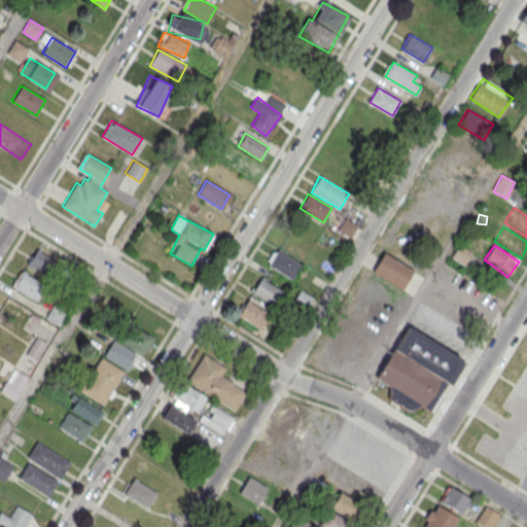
[(472,253),(459,246),(451,259),(464,268),(472,253)]
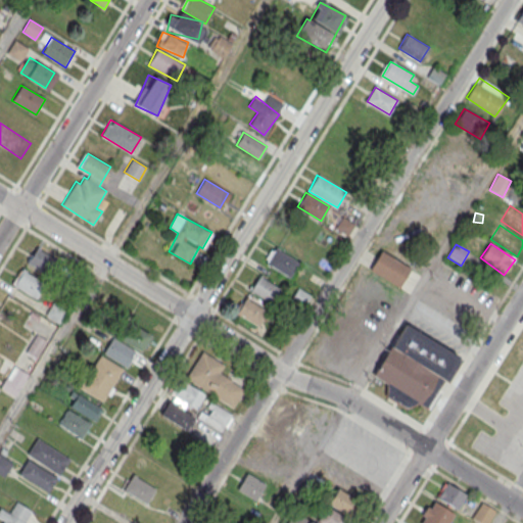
[(58,262),(36,247),(27,263),(49,276),(58,262)]
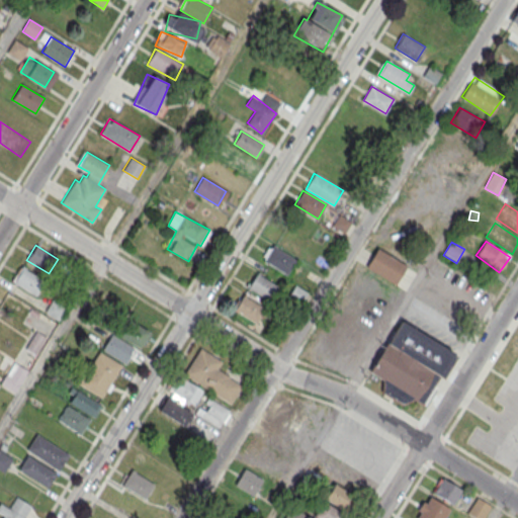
[(264,260),(273,246),(296,260),(287,274),(264,260)]
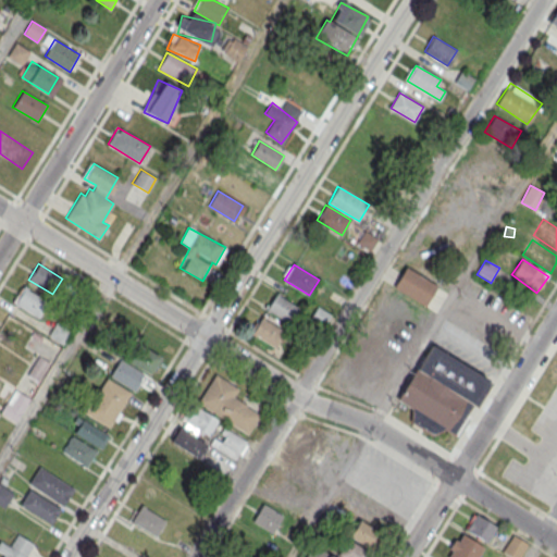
[(394,286),(406,267),(436,285),(424,305),(394,286)]
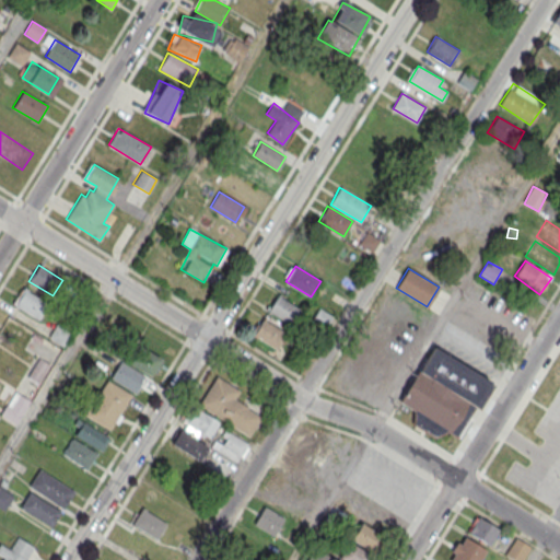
[(47,303),(24,289),(14,304),(37,318),(47,303)]
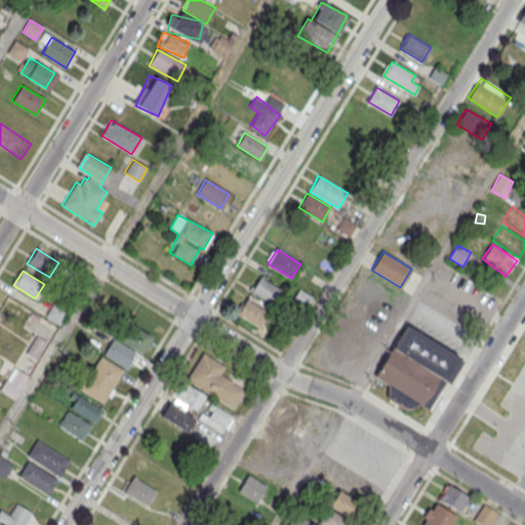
[(250,291),(259,277),(283,290),(274,306),(250,291)]
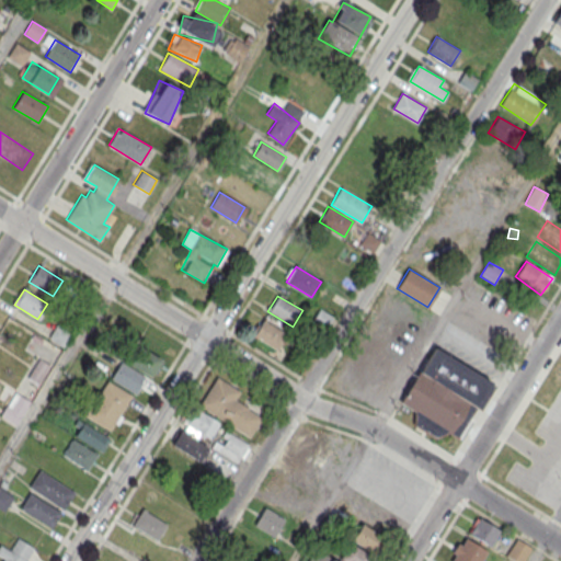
[(252,334),(261,319),(286,333),(277,350),(252,334)]
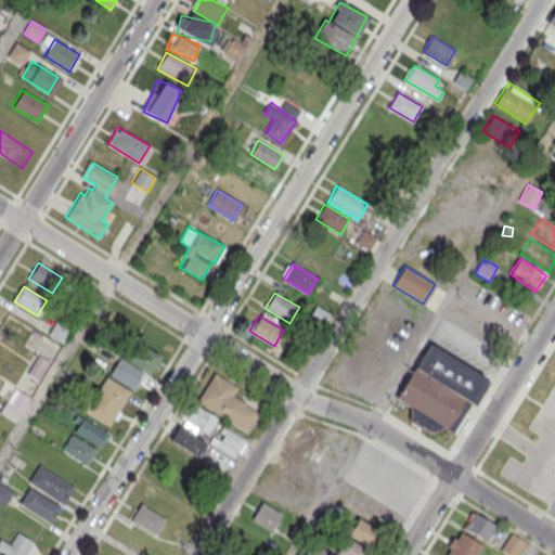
[(61,345),(71,330),(55,320),(46,335),(61,345)]
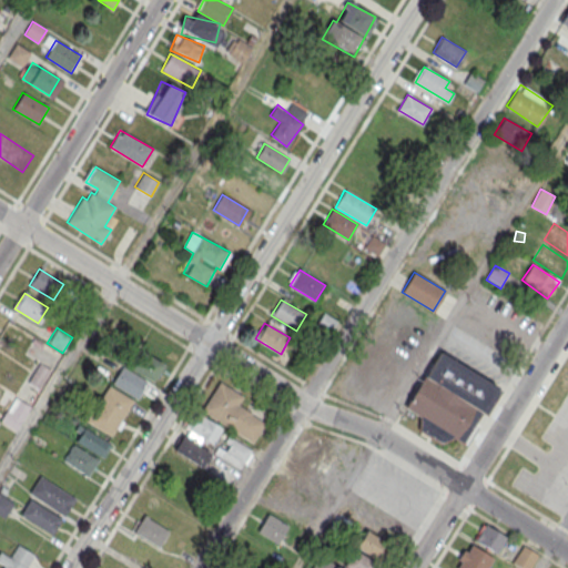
[(163,364),(137,348),(124,371),(151,386),(163,364)]
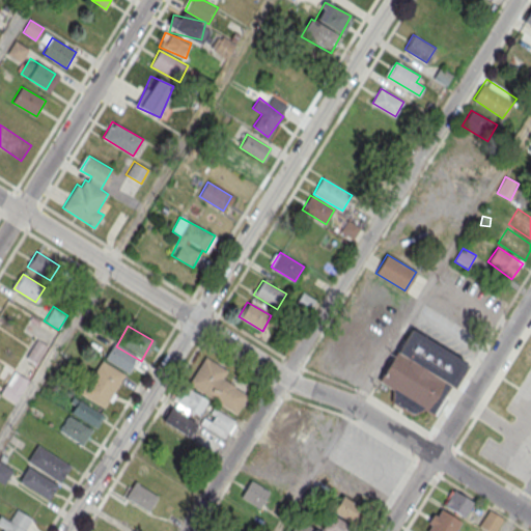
[(410,328),(464,362),(431,414),(378,380),(410,328)]
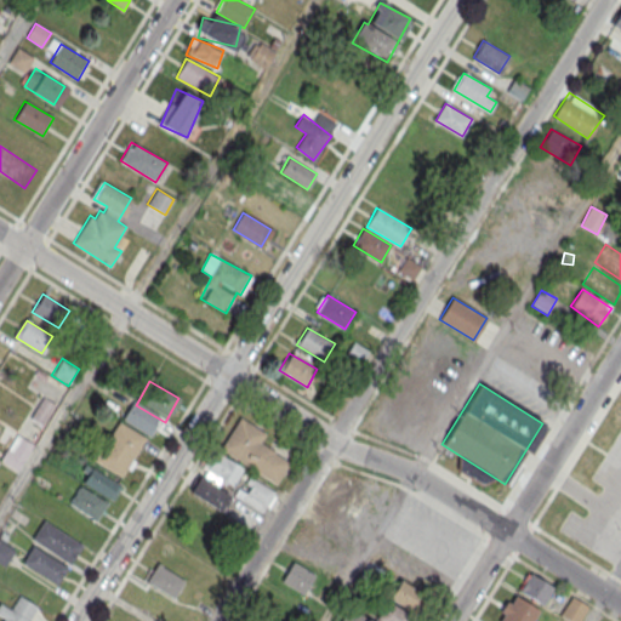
[(53,404),(40,398),(32,422),(45,427),(53,404)]
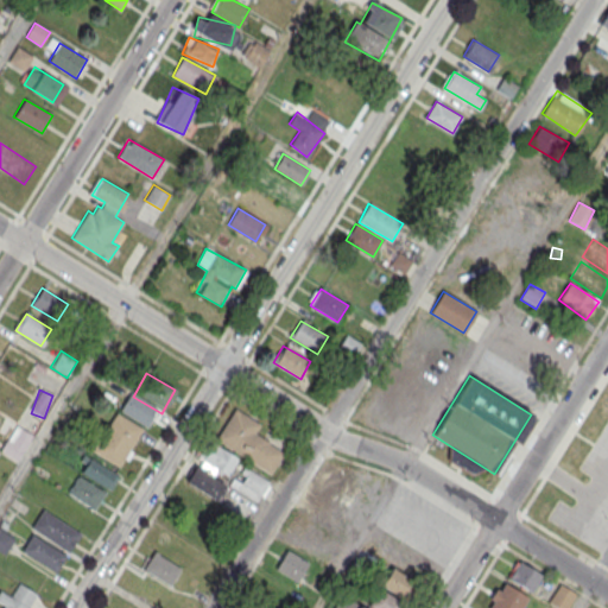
[(118,467),(143,428),(116,411),(92,450),(118,467)]
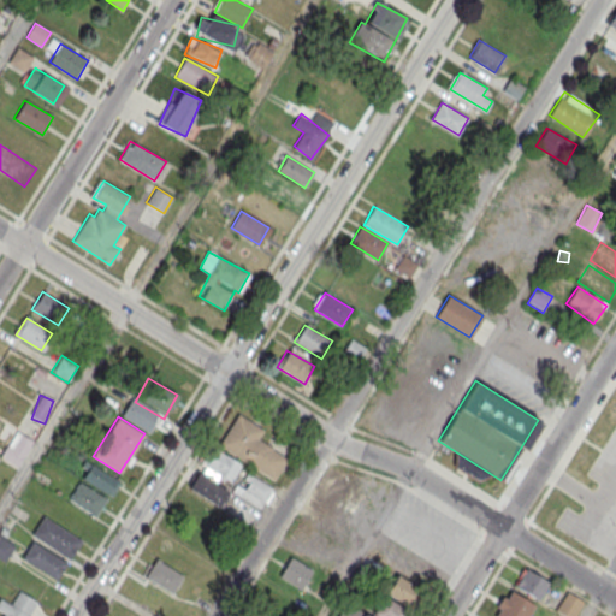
[(288,460),(258,442),(264,432),(237,416),(218,448),(274,481),(288,460)]
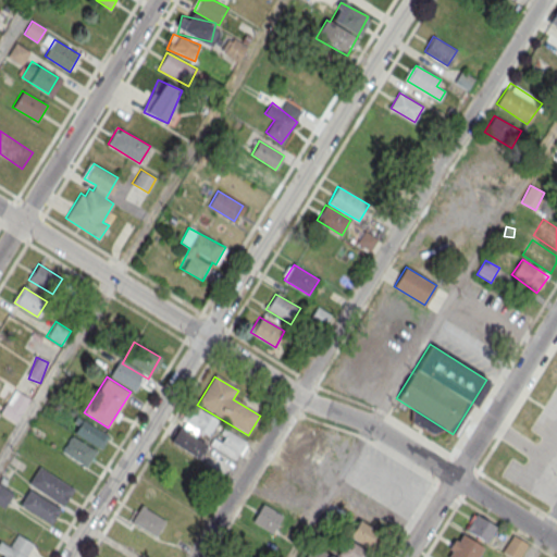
[(0,415),(0,416),(16,424),(29,399),(13,391),(0,415)]
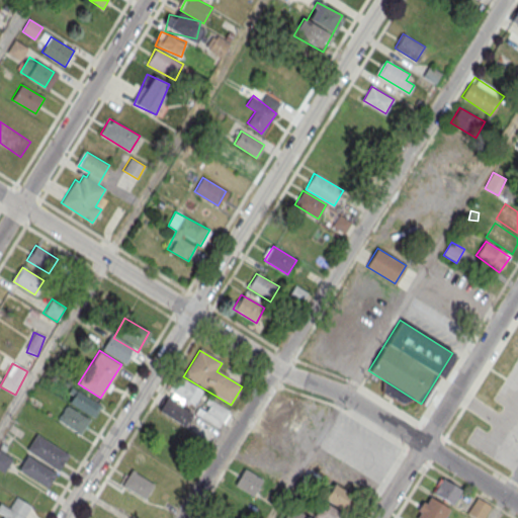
[(201,395),(182,379),(171,394),(190,410),(201,395)]
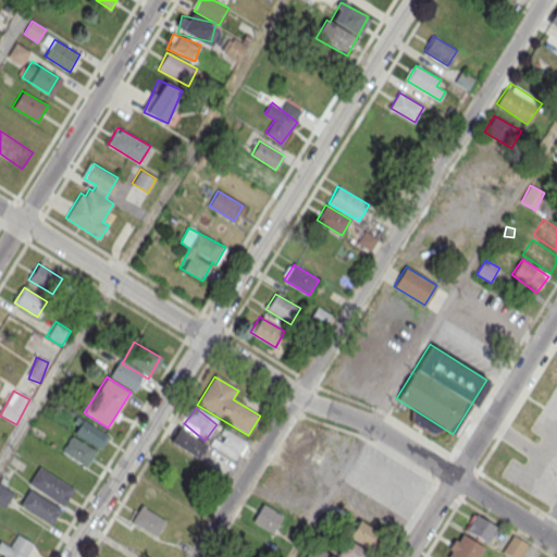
[(97,446),(106,433),(83,419),(75,433),(97,446)]
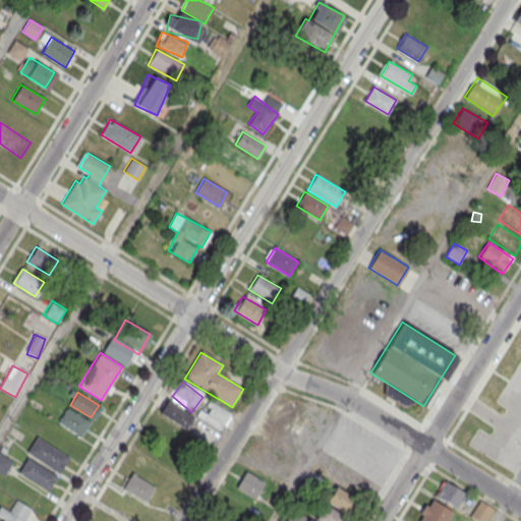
[(160,412),(168,399),(192,414),(184,427),(160,412)]
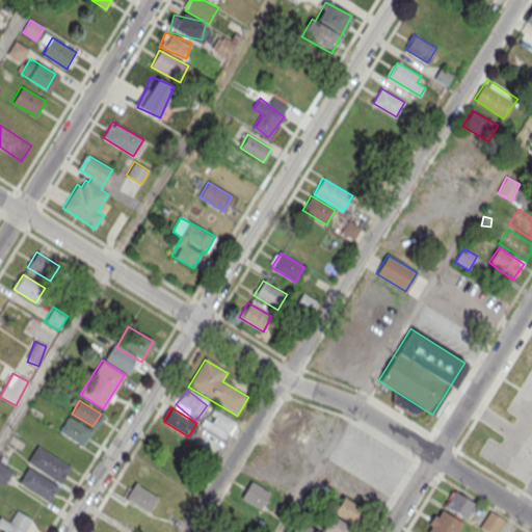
[(208,428),(225,440),(235,424),(217,414),(208,428)]
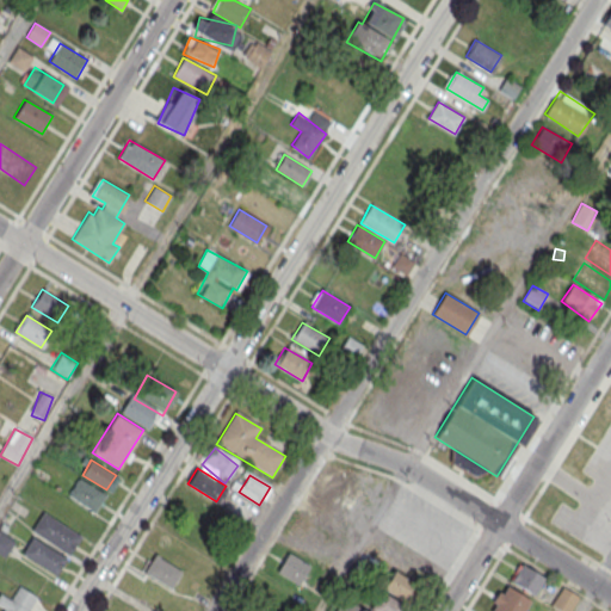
[(68,494),(78,477),(105,494),(96,511),(68,494)]
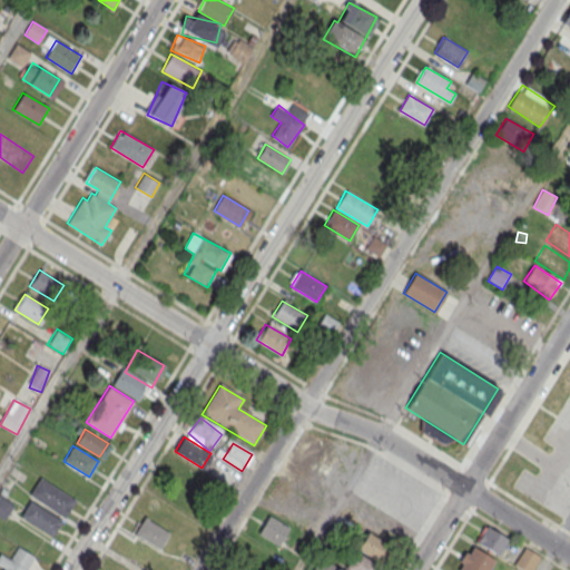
[(29,495),(40,478),(75,500),(64,517),(29,495)]
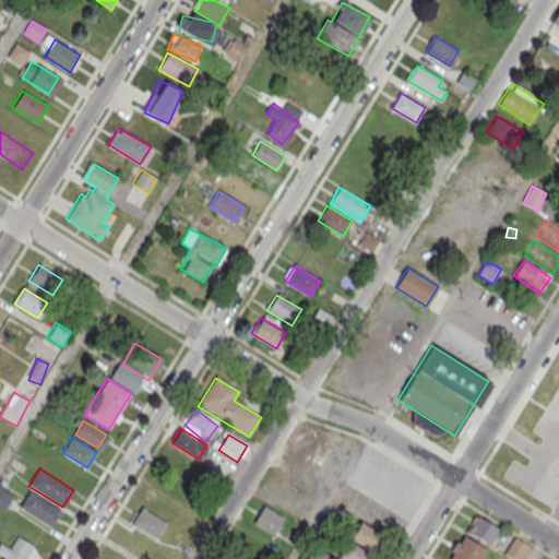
[(0,507),(4,510),(13,494),(0,486),(0,507)]
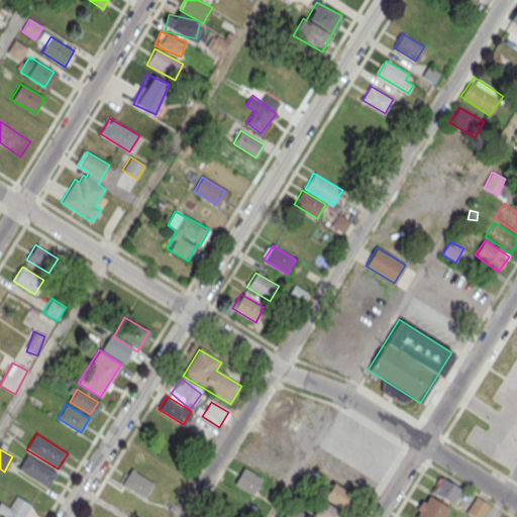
[(19,468),(28,453),(57,472),(48,486),(19,468)]
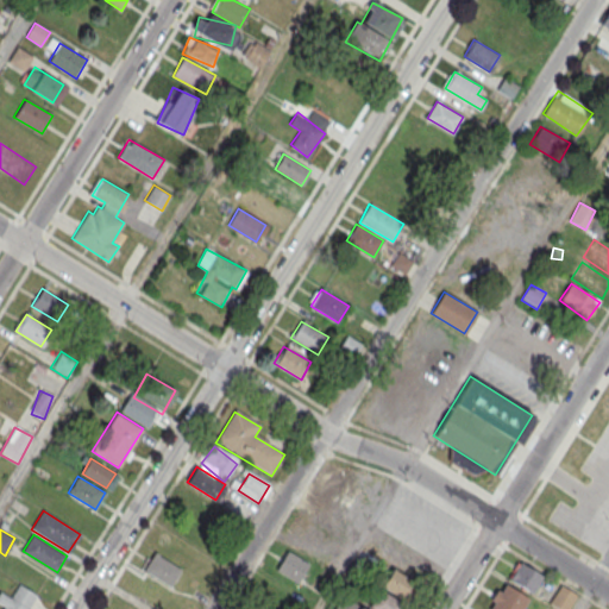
[(299,581),(308,564),(287,550),(276,567),(299,581)]
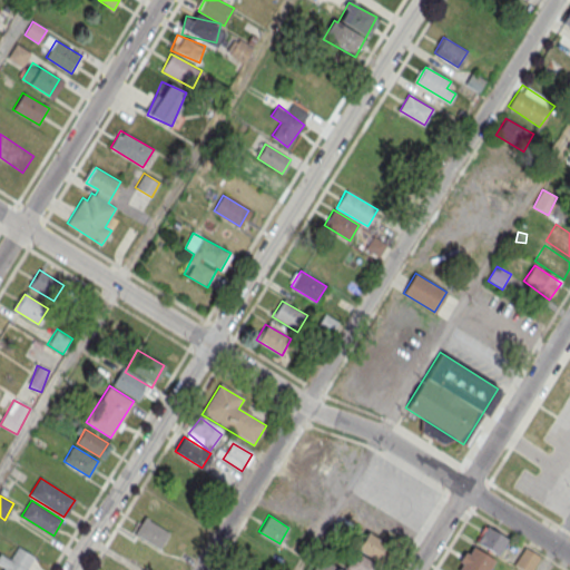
[(135,532),(144,517),(169,532),(160,548),(135,532)]
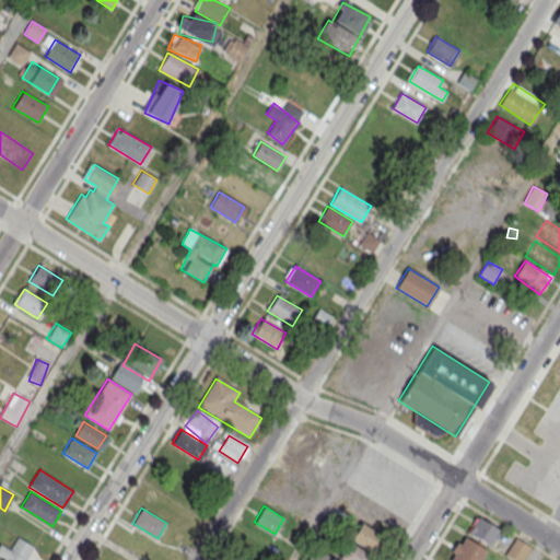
[(489,545),(499,528),(478,516),(468,532),(489,545)]
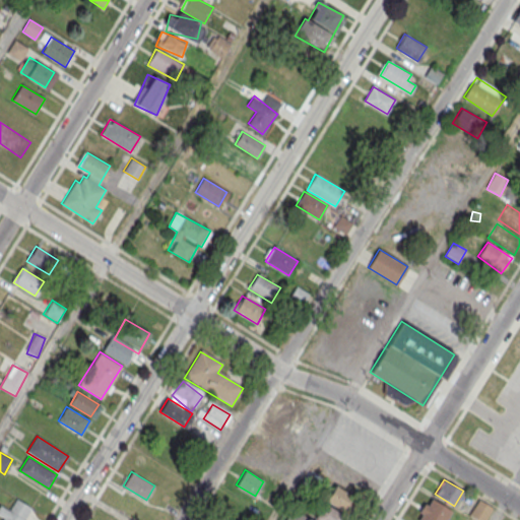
[(347,513),(356,499),(337,486),(328,501),(347,513)]
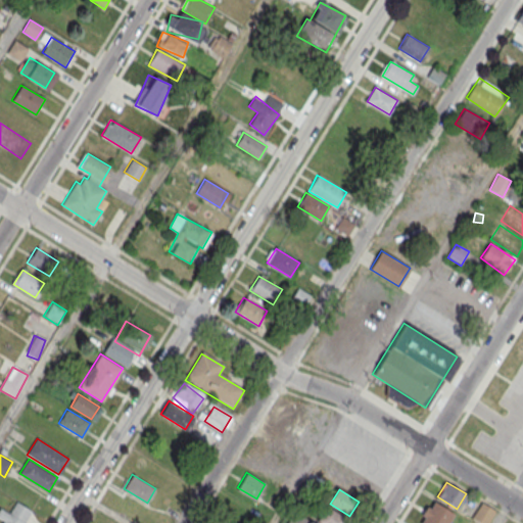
[(32,511),(25,522),(1,522),(3,521),(0,518),(0,508),(8,513),(16,501),(32,511)]
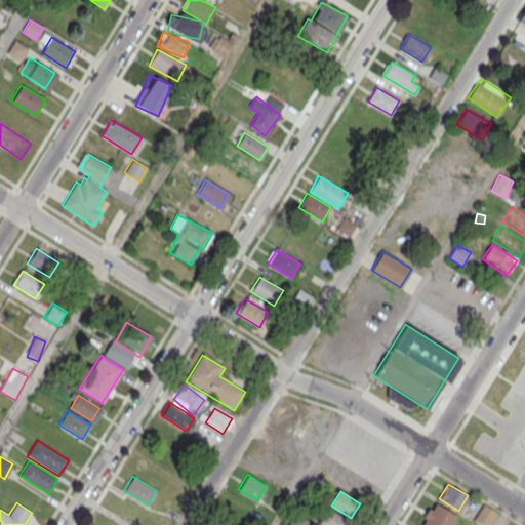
[(449,524),(455,516),(436,503),(421,524),(449,524)]
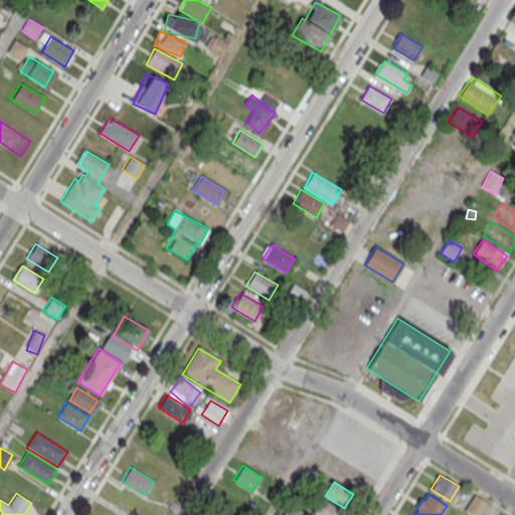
[(471,514),(481,514),(488,502),(473,494),(464,511),(471,514)]
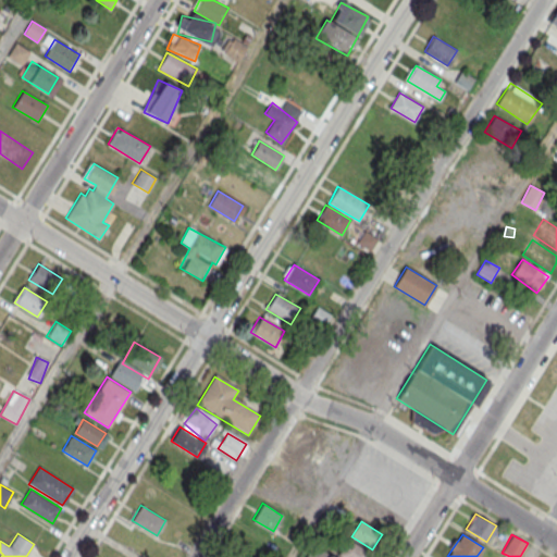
[(341,556),(364,556),(368,552),(347,540),(337,555),(341,556)]
